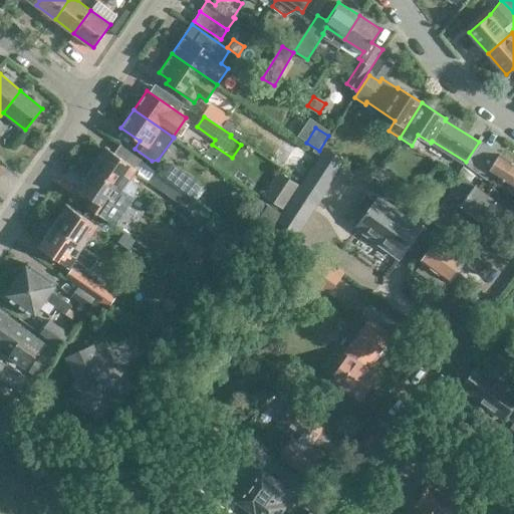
[(513,163),(480,142),(466,164),(485,178),(489,171),(513,187),(513,163)]
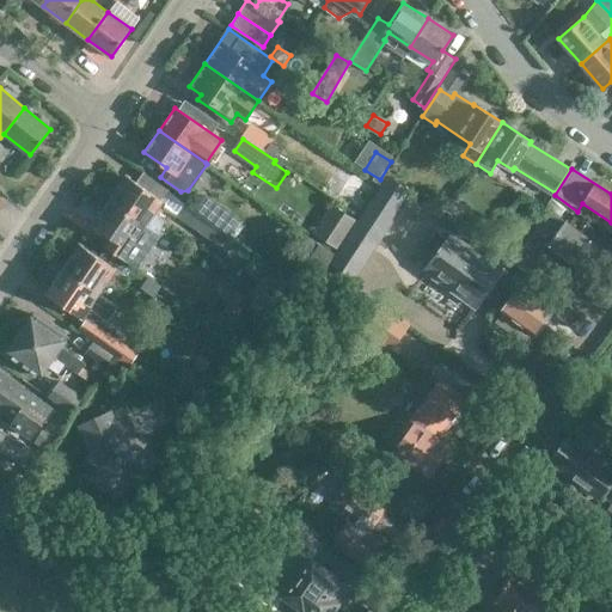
[(122,183),(110,200),(146,224),(169,190),(142,172),(136,183),(128,178),(123,184),(122,183)]
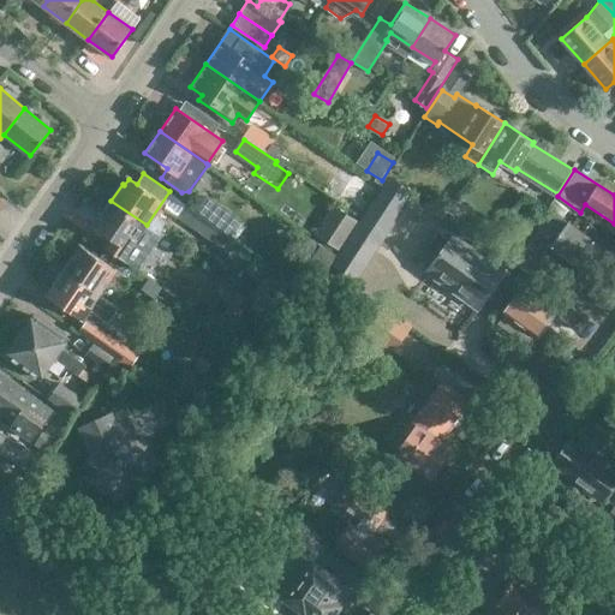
[(389,178),(364,216),(332,266),(354,280),(412,192),(389,178)]
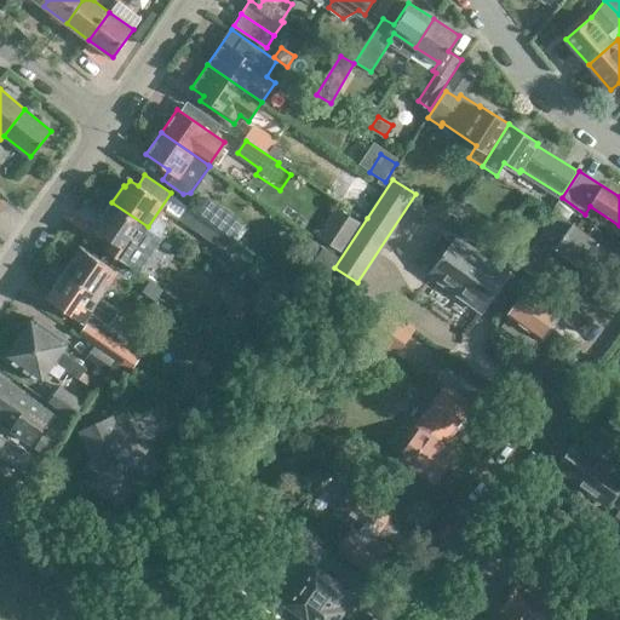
[(435,205),(451,216),(460,201),(445,191),(435,205)]
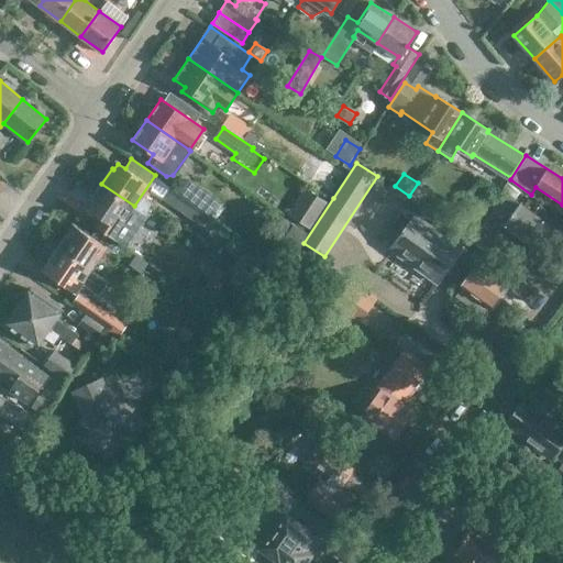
[(188,177),(179,189),(211,213),(220,200),(188,177)]
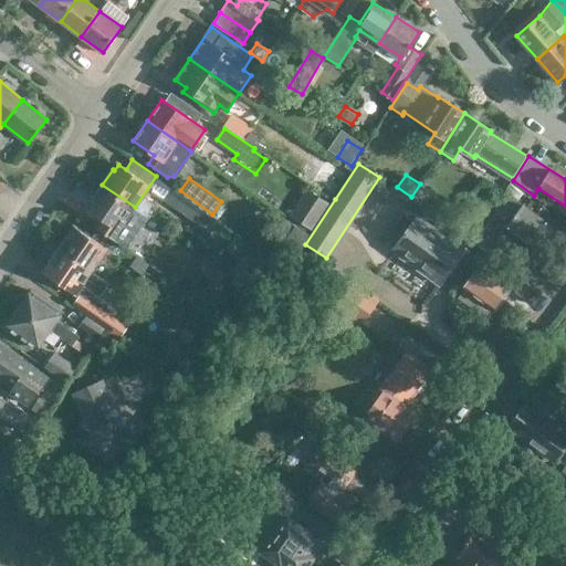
[(428,189),(420,184),(411,197),(420,201),(428,189)]
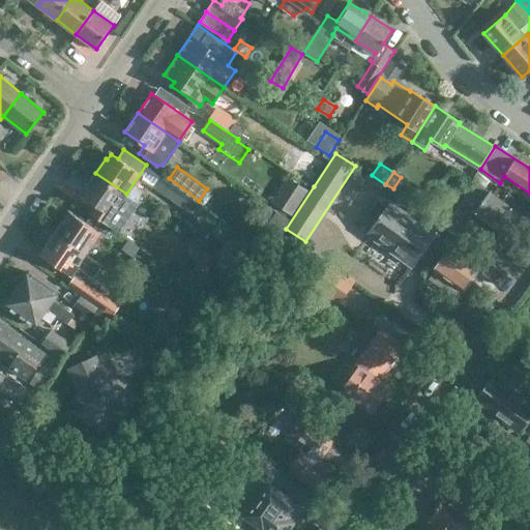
[(128,241),(139,248),(141,249),(148,239),(112,215),(126,194),(95,173),(86,187),(87,188),(83,196),(111,214),(104,225),(128,241)]
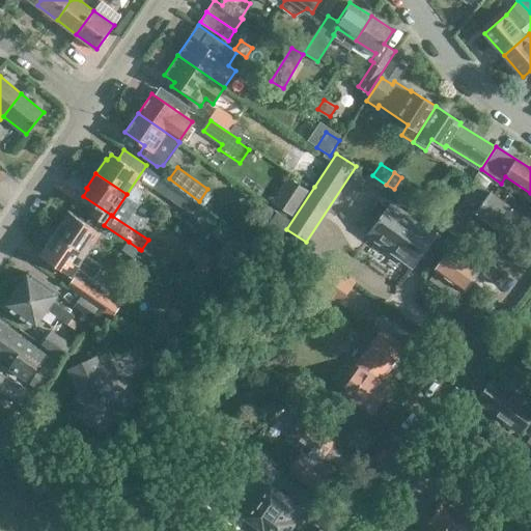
[(157,188),(172,200),(180,206),(188,197),(164,178),(157,188)]
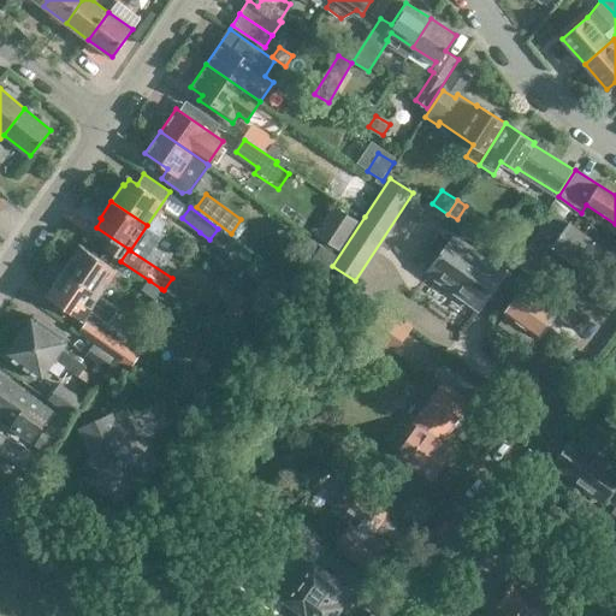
[(585,271),(603,247),(568,220),(564,226),(558,223),(557,225),(549,219),(516,262),(539,280),(561,253),(585,271)]
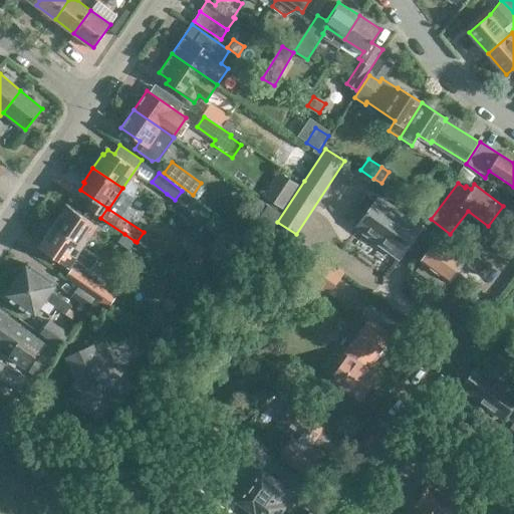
[(399,256),(419,228),(378,199),(358,228),(399,256)]
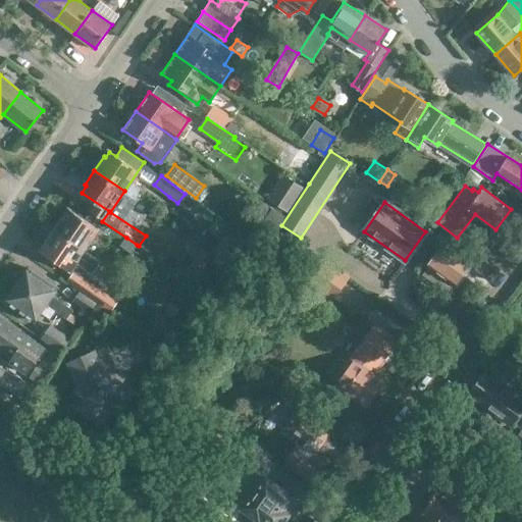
[(63,216),(54,230),(84,250),(98,229),(69,210),(64,217),(63,216)]
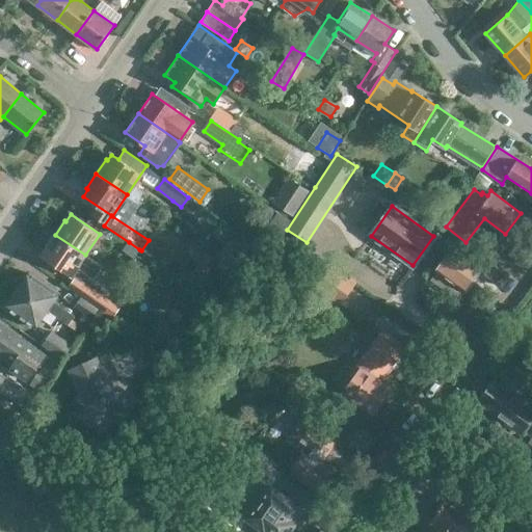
[(85,255),(55,235),(45,248),(47,249),(42,257),(75,280),(69,290),(79,296),(99,310),(112,319),(120,309),(81,284),(86,276),(95,282),(104,268),(85,255)]
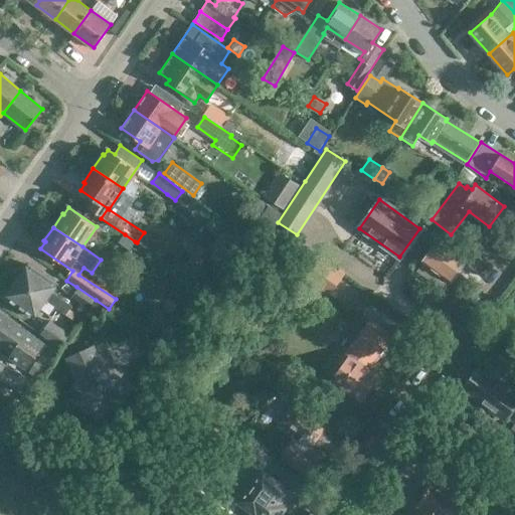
[(200,237),(198,242),(210,251),(221,236),(208,227),(203,233),(200,237)]
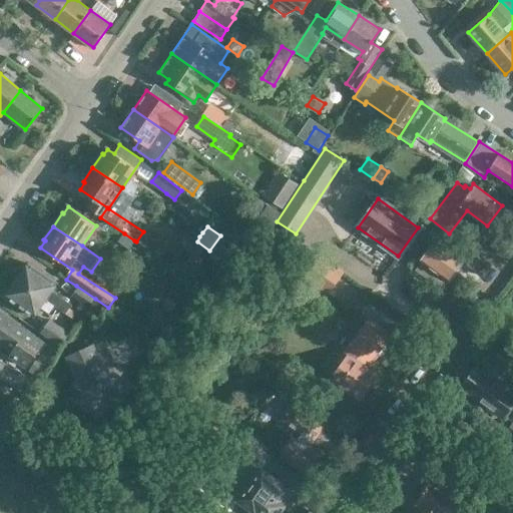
[(134,240),(124,233),(118,241),(129,249),(130,246),(134,240)]
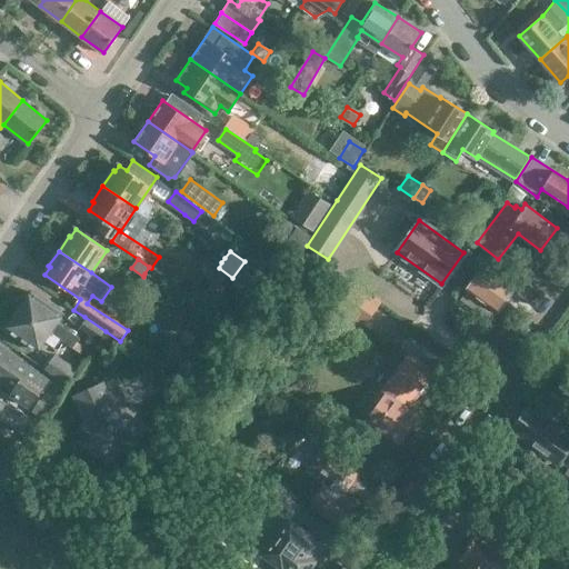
[(496,311),(515,287),(477,259),(468,270),(476,276),(466,289),(496,311)]
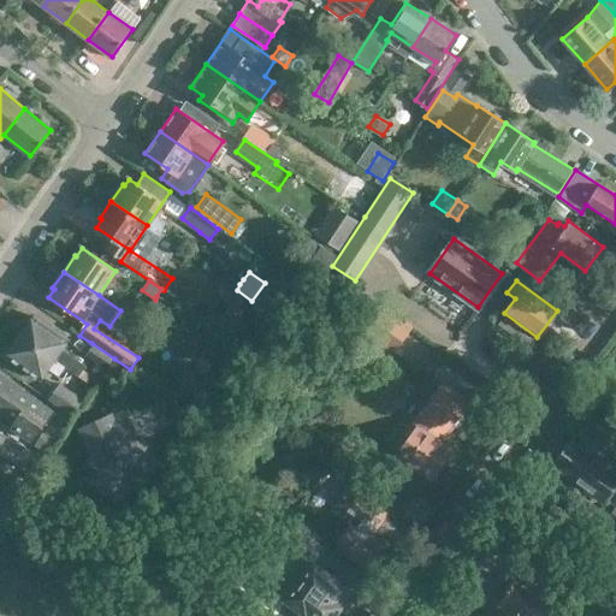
[(161,289),(157,296),(179,312),(184,304),(164,290),(161,289)]
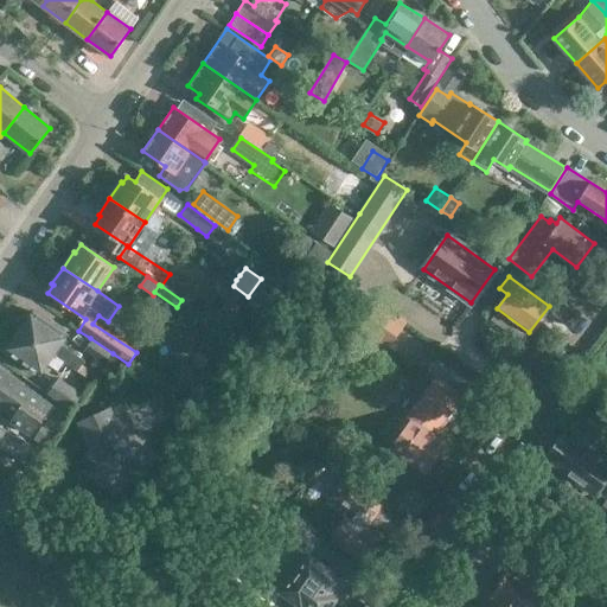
[(225,328),(248,296),(234,287),(211,319),(225,328)]
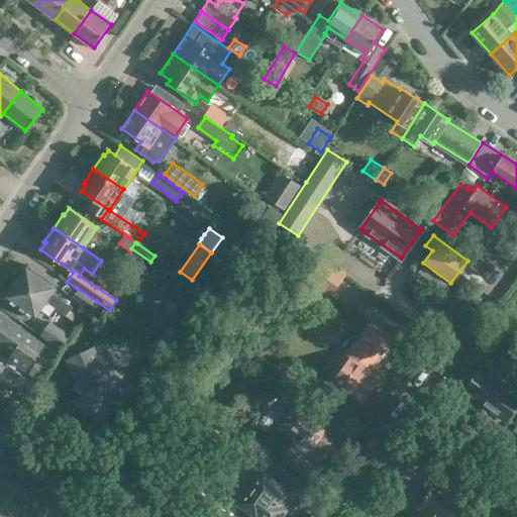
[(305,280),(329,298),(345,277),(322,259),(305,280)]
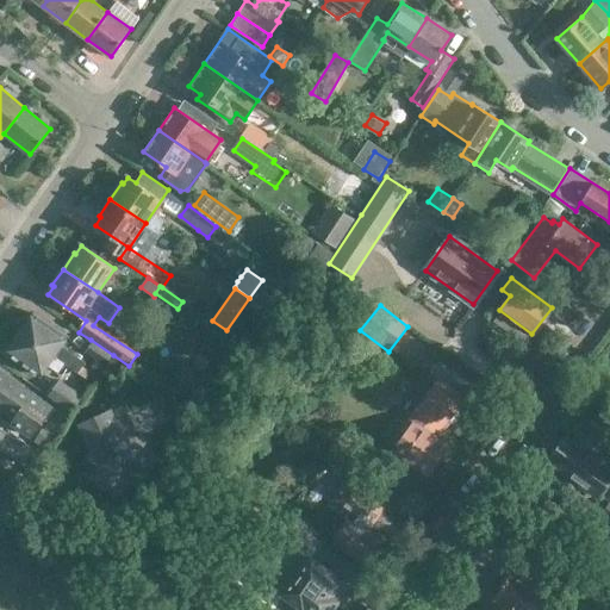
[(32,313),(19,334),(63,363),(76,372),(83,361),(60,346),(67,336),(32,313)]
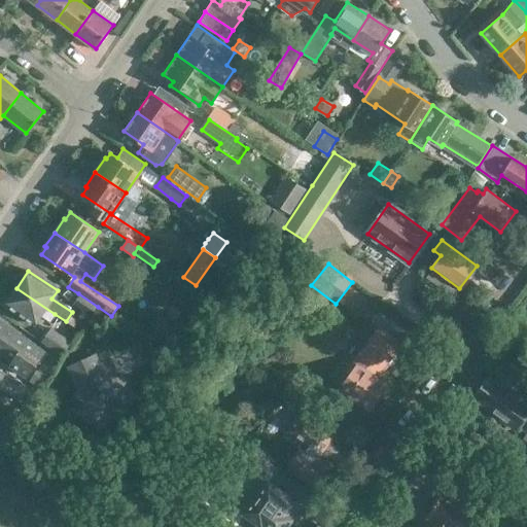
[(55,314),(16,288),(5,306),(34,325),(40,315),(50,321),(55,314)]
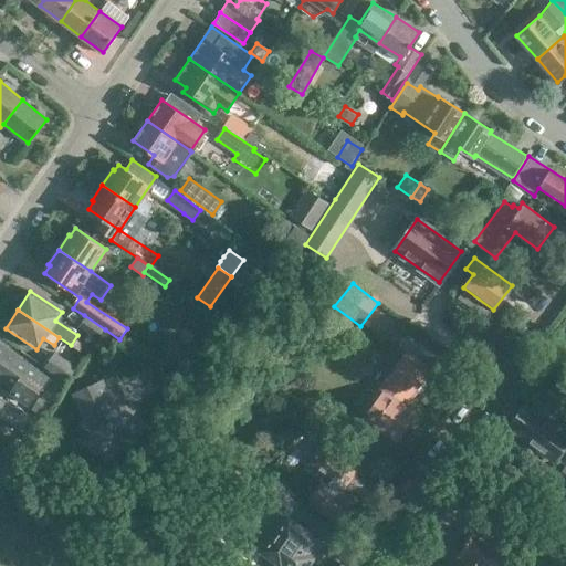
[(90,335),(84,343),(80,350),(86,355),(95,344),(105,329),(84,315),(77,326),(90,335)]
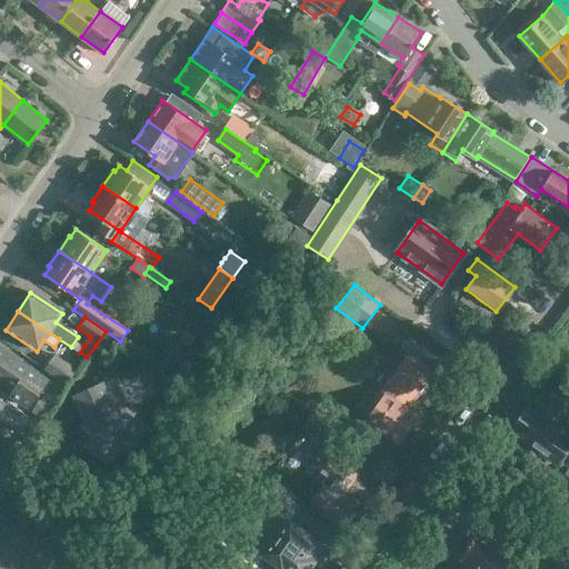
[(106,331),(96,346),(110,357),(120,341),(106,331)]
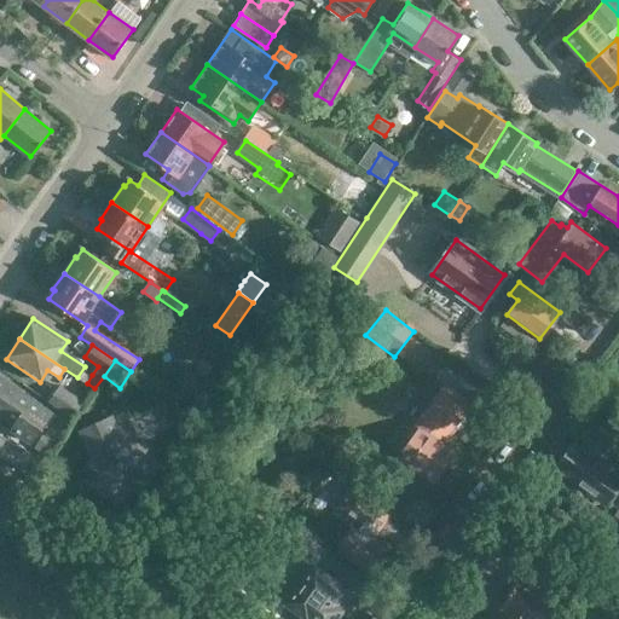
[(15,427),(35,441),(53,415),(0,376),(0,415),(1,416),(5,411),(18,421),(15,427)]
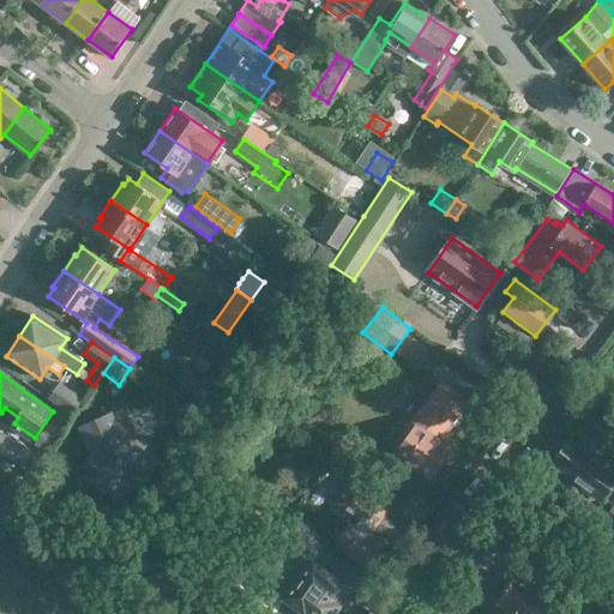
[(438,441),(468,401),(440,381),(410,422),(416,426),(397,452),(432,476),(451,450),(438,441)]
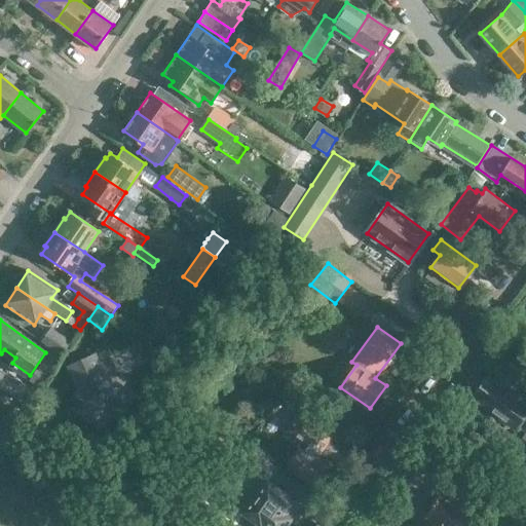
[(72,343),(51,329),(43,340),(64,354),(72,343)]
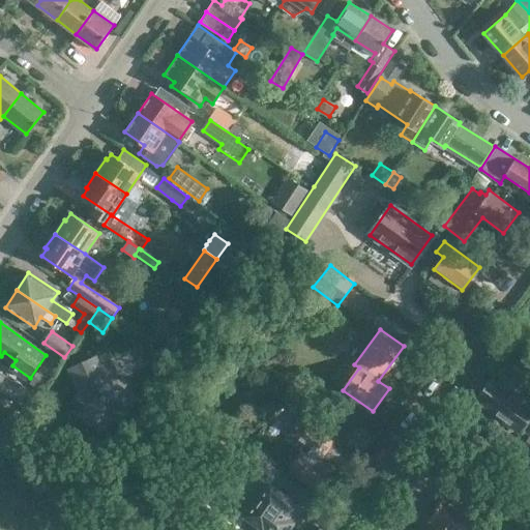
[(119,422),(136,400),(105,378),(95,357),(69,370),(80,392),(75,400),(83,406),(81,409),(82,410),(78,416),(101,433),(112,418),(119,422)]
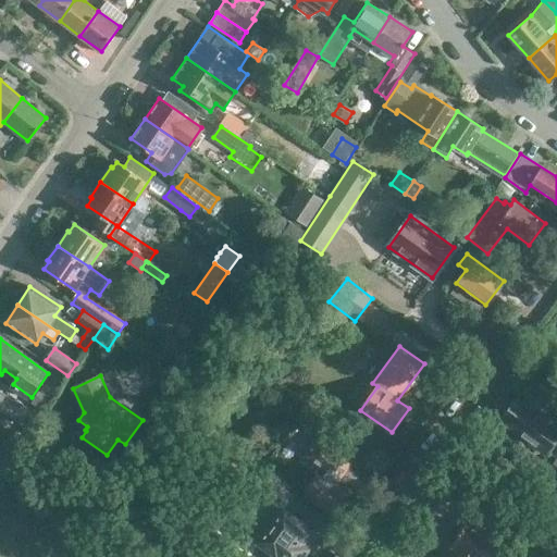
[(0,409),(22,425),(31,413),(0,392),(0,409)]
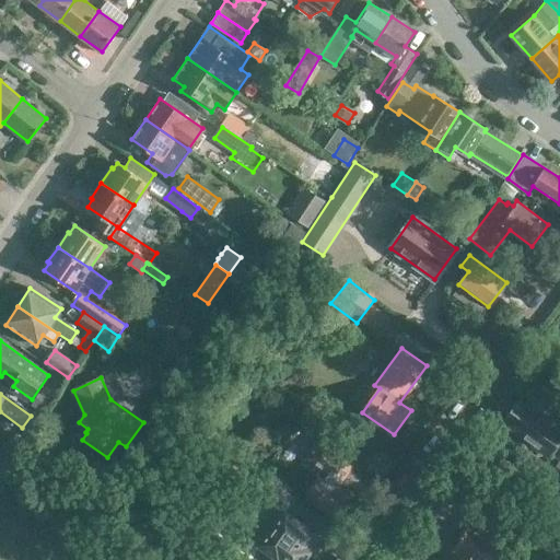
[(559,430),(559,429),(559,427),(559,413),(533,395),(525,405),(517,399),(502,421),(549,456),(559,442),(559,430)]
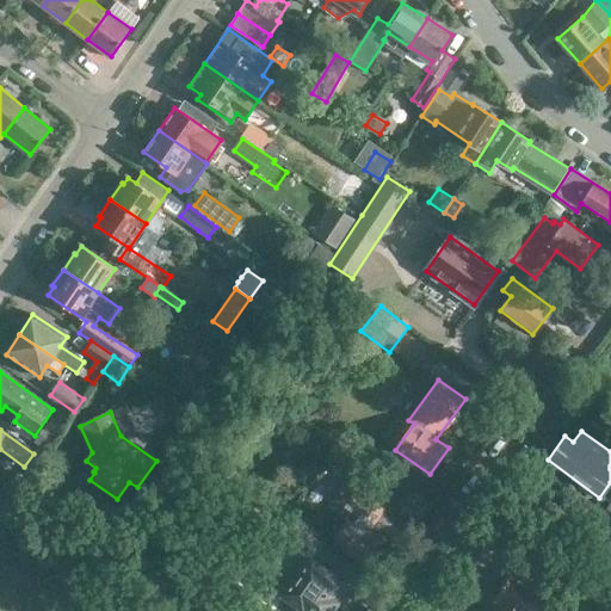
[(378,501),(346,477),(339,487),(341,489),(333,499),(352,513),(333,539),(364,563),(382,539),(374,534),(375,531),(370,528),(378,517),(371,512),(378,501)]
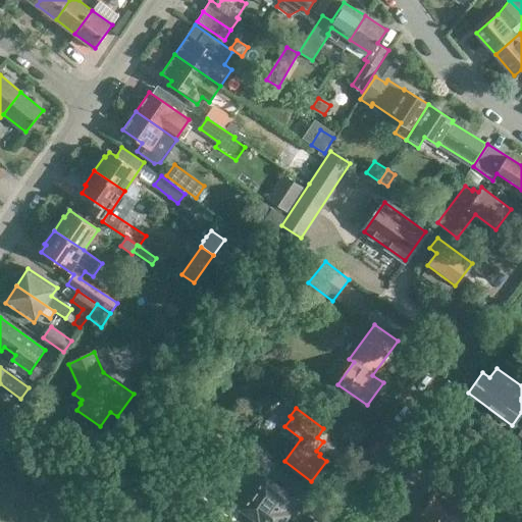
[(469,438),(480,446),(487,435),(477,427),(469,438)]
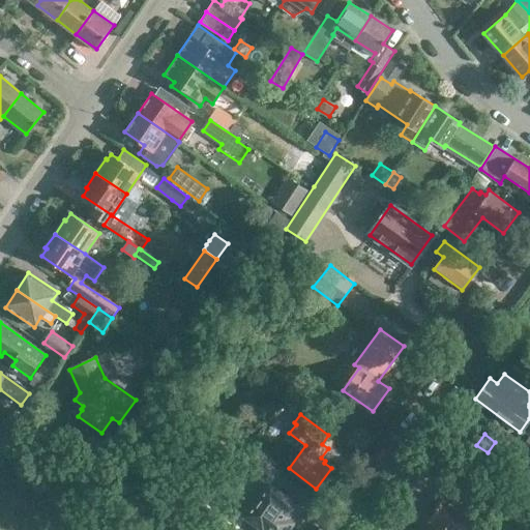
[(245,517),(245,516),(263,529),(265,527),(268,529),(286,529),(293,522),(288,518),(297,505),(269,484),(278,471),(245,447),(212,493),(245,517)]
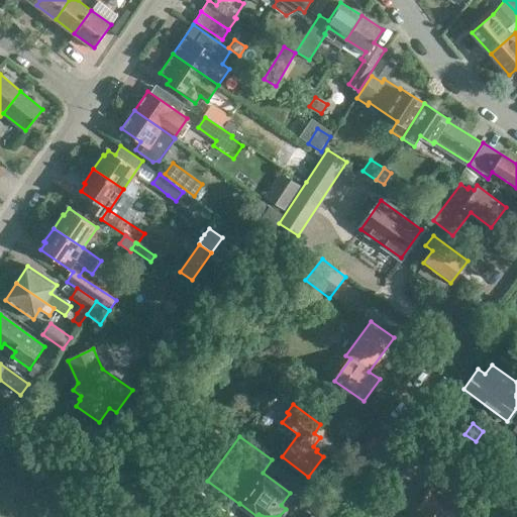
[(453,516),(462,502),(432,485),(417,511),(418,512),(422,514),(419,516),(453,516)]
